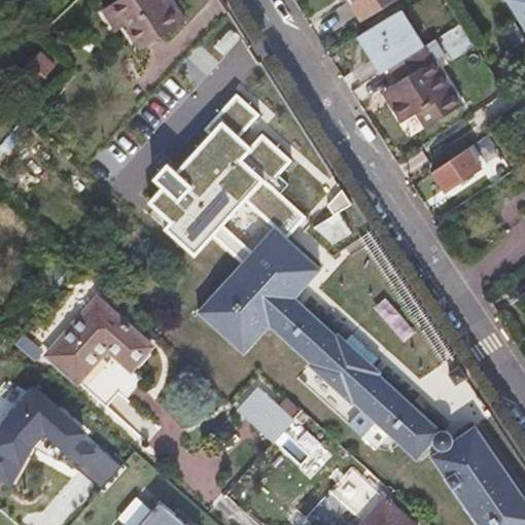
[(139,42),(177,18),(165,0),(104,0),(100,3),(109,19),(120,13),(124,18),(139,42)]
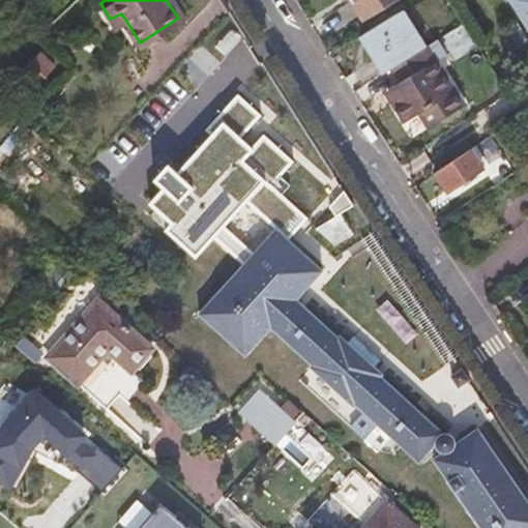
[(166,0),(178,18),(183,13),(174,0),(166,0)]
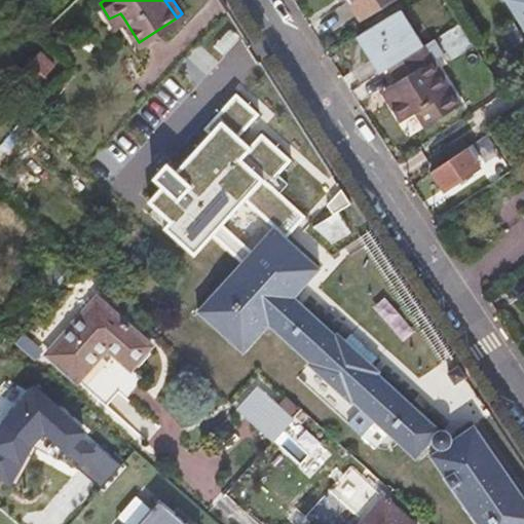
[(387,0),(344,0),(357,20),(387,0)]
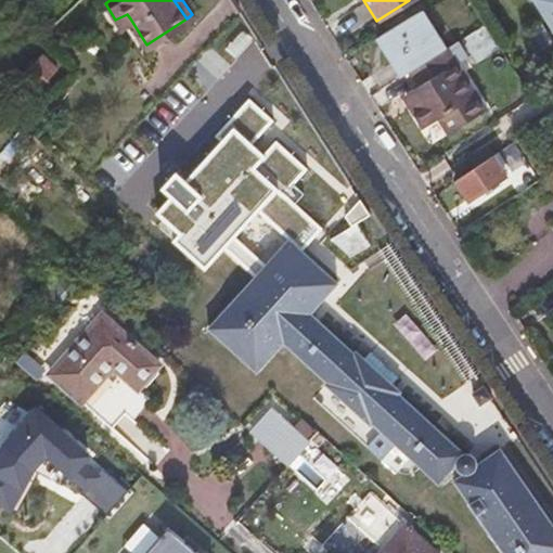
[(552,0),(532,0),(552,31),(552,0)]
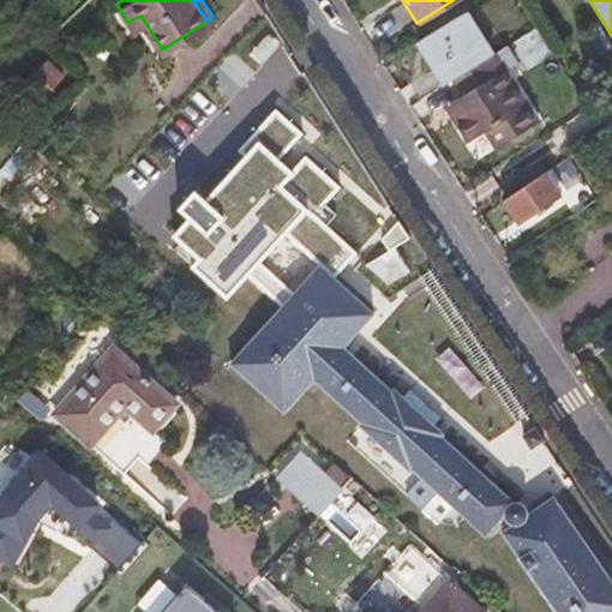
[(132,28),(144,21),(141,16),(127,22),(132,28)]
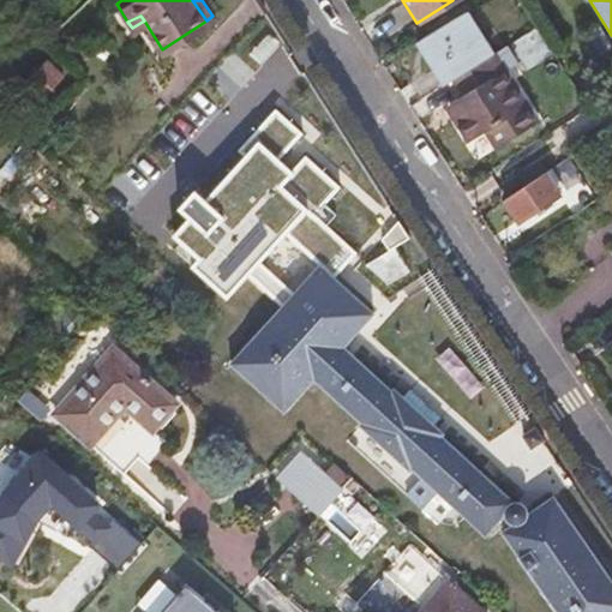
[(465,16),(417,46),(443,90),(453,83),(491,60),(465,16)]
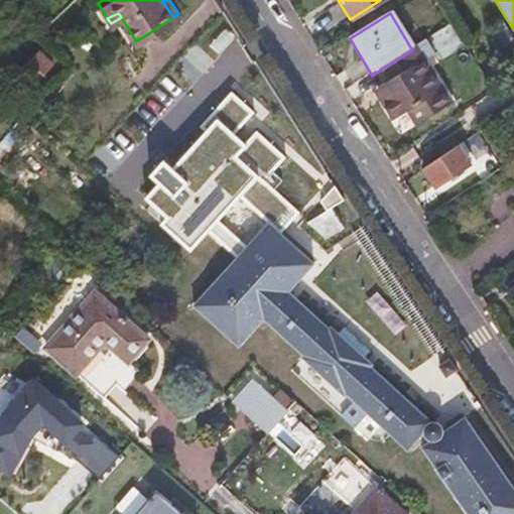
[(424,43),(412,50),(380,70),(388,83),(374,92),(392,120),(406,112),(416,127),(452,105),(424,60),(431,55),(424,43)]
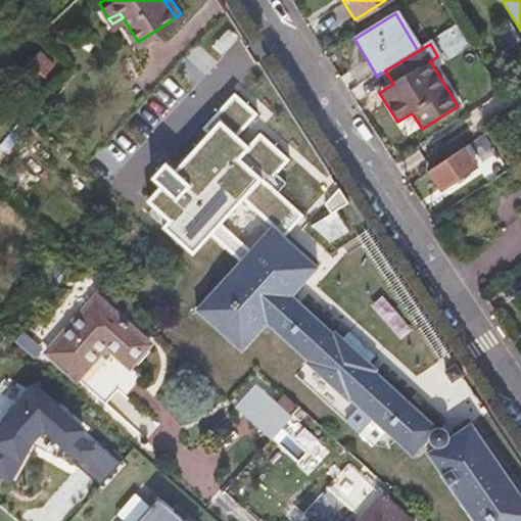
[(43,55),(21,77),(35,90),(56,68),(43,55)]
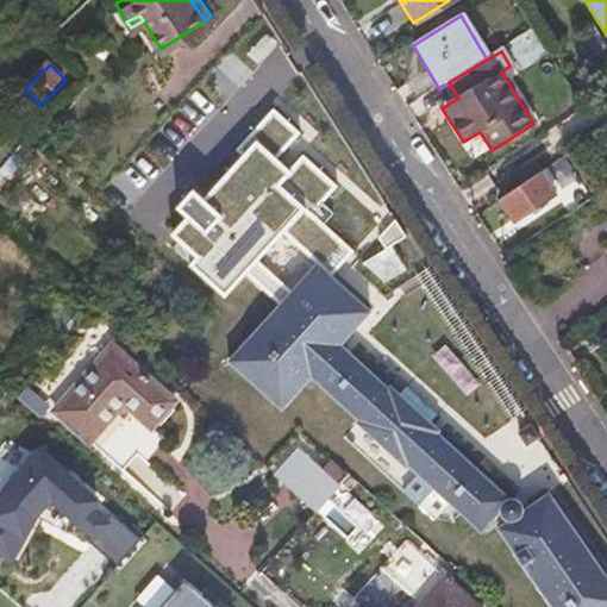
[(298,135),(269,111),(233,150),(236,152),(196,199),(187,189),(169,206),(180,217),(167,233),(189,255),(181,263),(218,294),(239,271),(275,305),(315,262),(330,275),(351,252),(321,225),(331,216),(321,206),(335,191),(299,156),(286,170),(273,160),(298,135)]
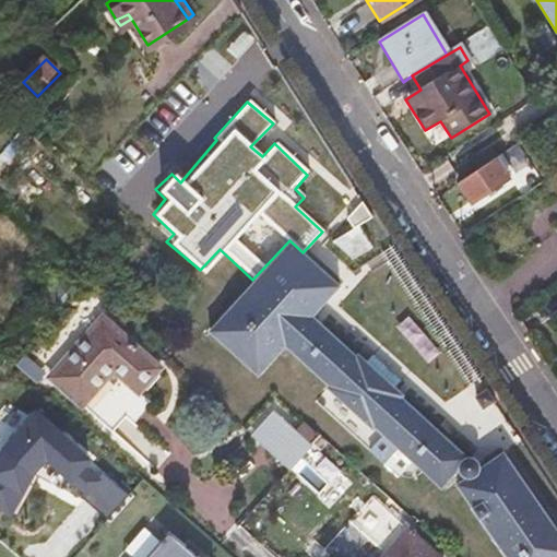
[(516,157),(511,149),(458,185),(471,204),(508,179),(501,168),(516,157)]
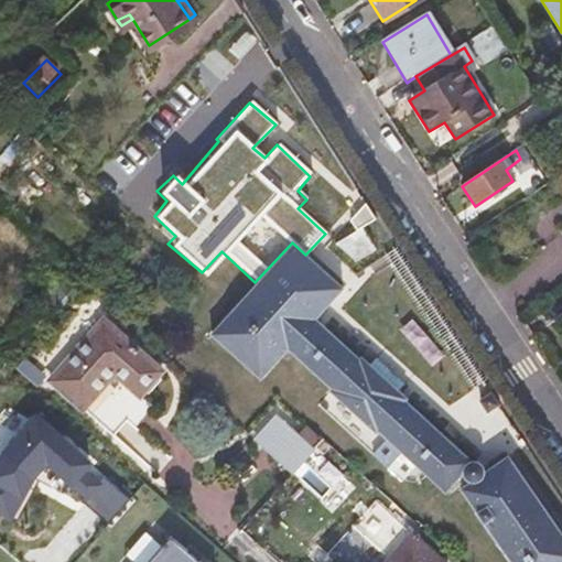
[(373,222),(363,205),(346,222),(353,231),(373,222)]
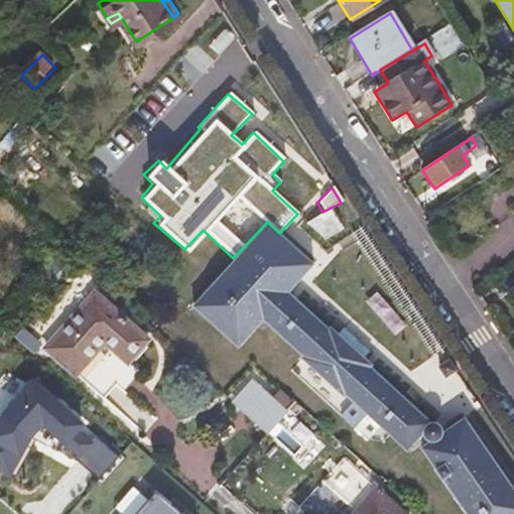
[(310,227),(328,242),(345,232),(333,212),(310,227)]
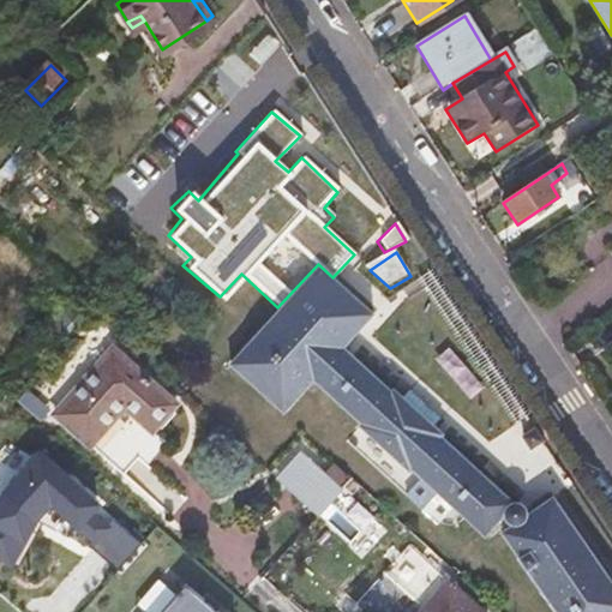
[(394,406),(400,400),(405,394),(393,384),(390,388),(341,345),(370,312),(333,277),(318,264),(277,307),(228,363),(281,409),(311,377),(360,420),(358,424),(409,469),(412,467),(420,474),(451,502),(485,533),(503,513),(509,520),(514,521),(503,529),(527,564),(559,611),(611,611),(611,571),(585,532),(556,491),(528,511),(519,504),(513,501),(442,435),(444,430),(435,421),(430,426),(423,435),(394,406)]
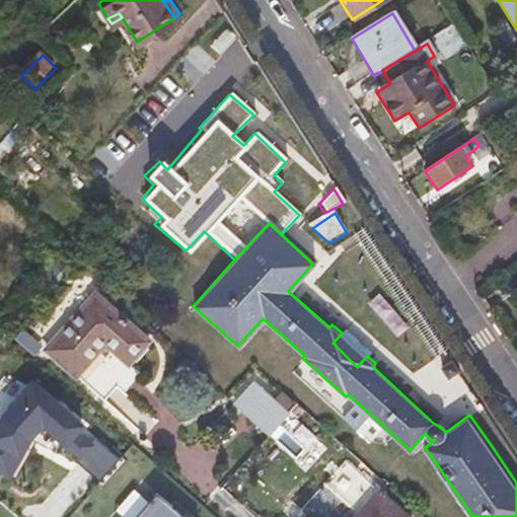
[(100,316),(108,307),(95,296),(87,305),(100,316)]
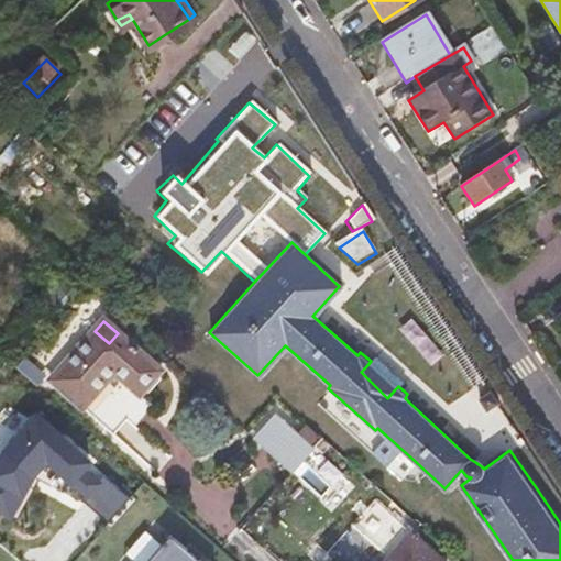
[(111,369),(131,344),(118,333),(109,343),(95,331),(84,344),(111,369)]
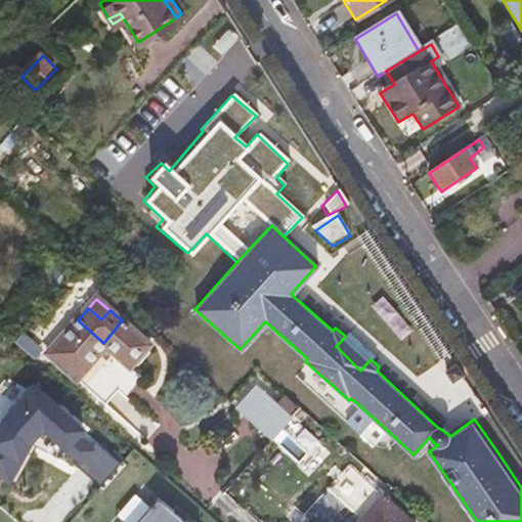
[(153,348),(122,320),(103,343),(78,320),(47,357),(103,405),(153,348)]
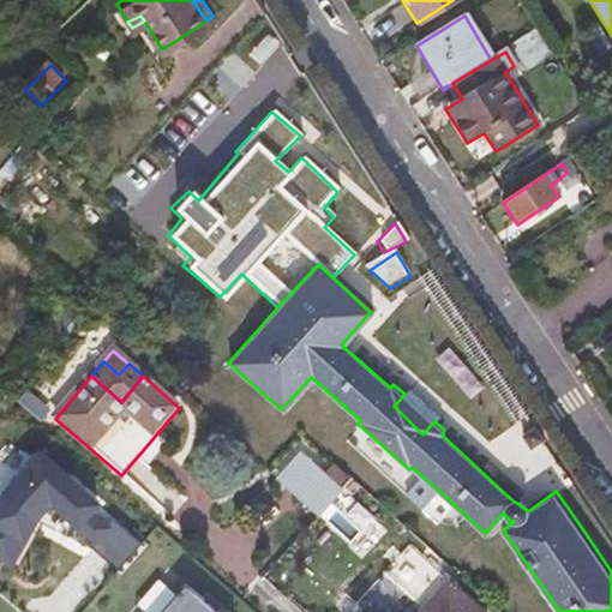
[(430,426),(400,400),(394,406),(423,435),(430,426)]
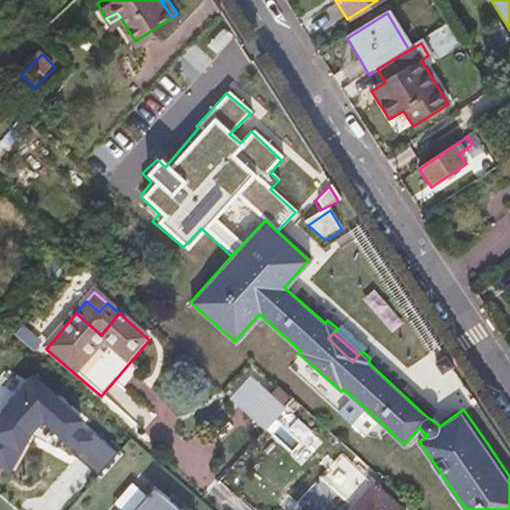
[(453,374),(462,368),(454,356),(445,362),(453,374)]
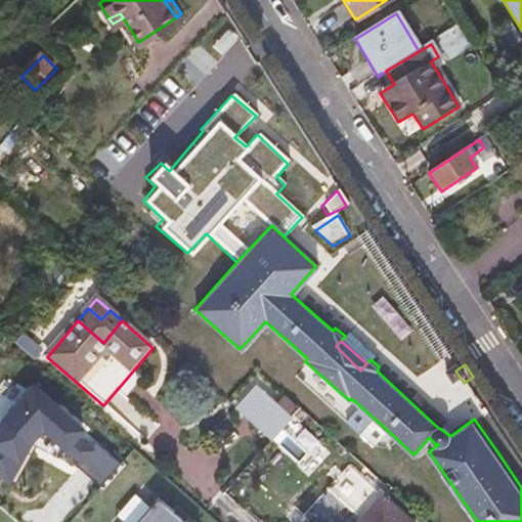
[(36,445),(42,431),(102,484),(124,460),(31,379),(24,393),(0,420),(0,418),(15,385),(6,377),(0,383),(0,476),(11,482),(19,472),(29,452),(36,445)]
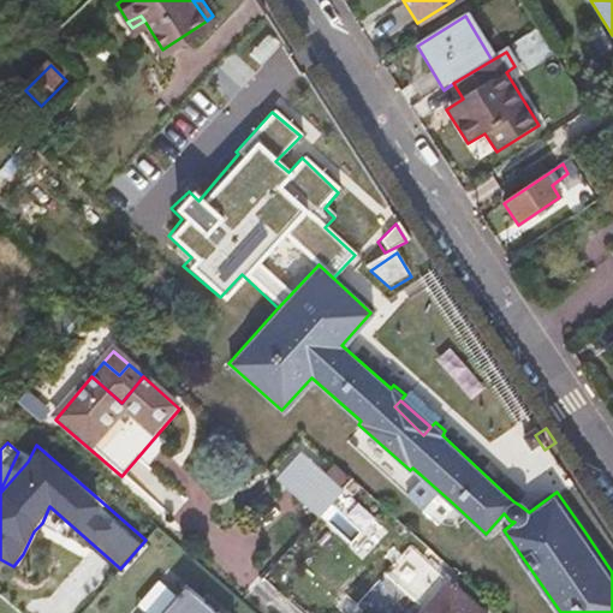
[(320,518),(343,493),(325,475),(302,456),(279,483),(320,518)]
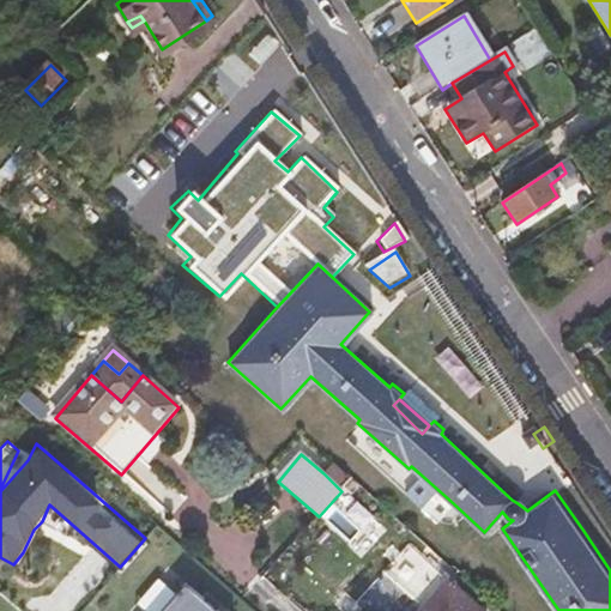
[(324,473),(342,491),(349,484),(328,467),(324,473)]
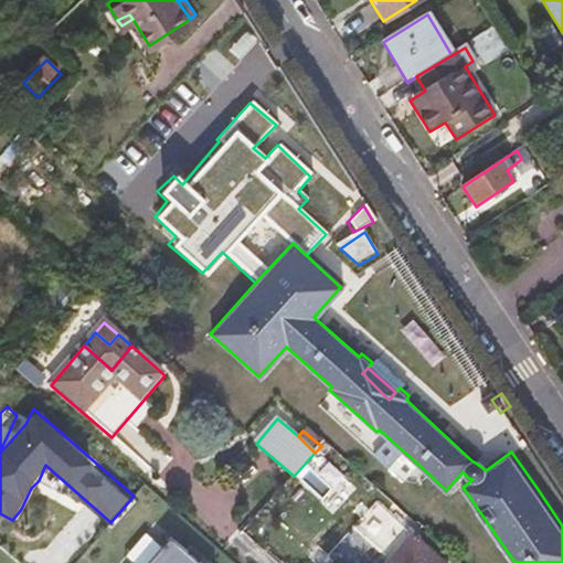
[(415,461),(386,436),(371,453),(400,479),(415,461)]
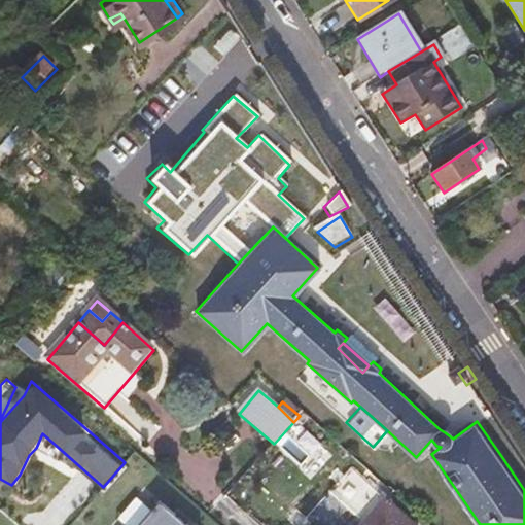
[(411,524),(353,471),(333,494),(368,524),(411,524)]
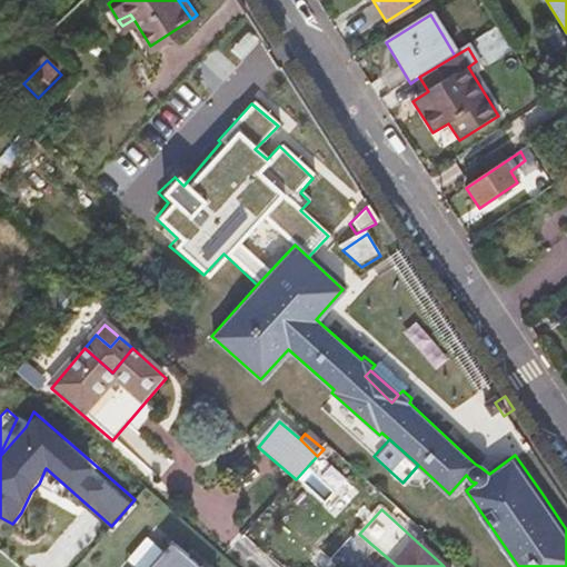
[(205,566),(170,543),(166,549),(146,536),(128,560),(137,566),(205,566)]
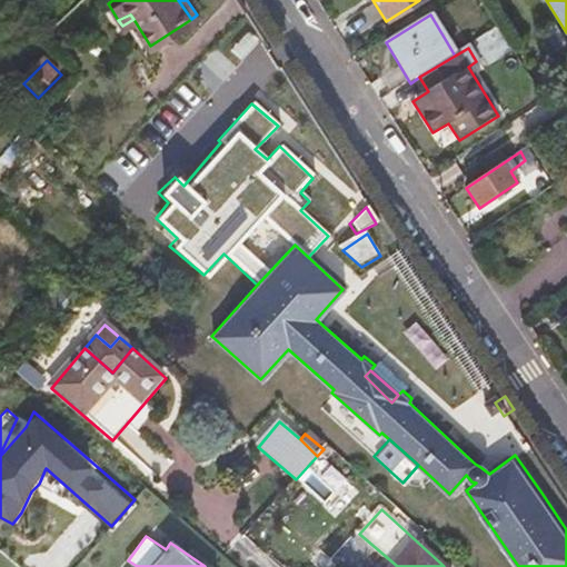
[(374,551),(348,537),(336,559),(348,566),(355,566),(364,554),(369,557),(374,551)]
